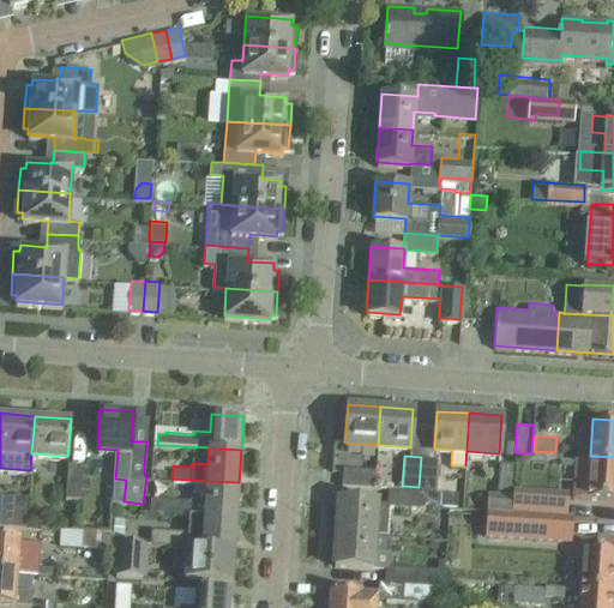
[(613,457),(590,456),(590,457),(576,456),(573,494),(613,497),(613,457)]
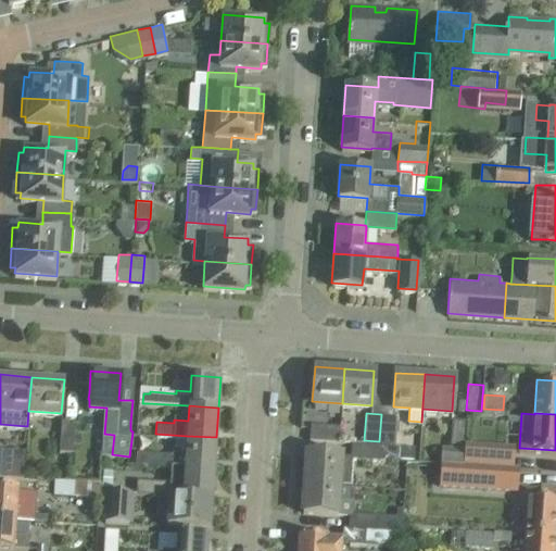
[(396,414),(381,414),(379,441),(388,451),(391,453),(400,453),(400,443),(395,443),(395,441),(396,414)]
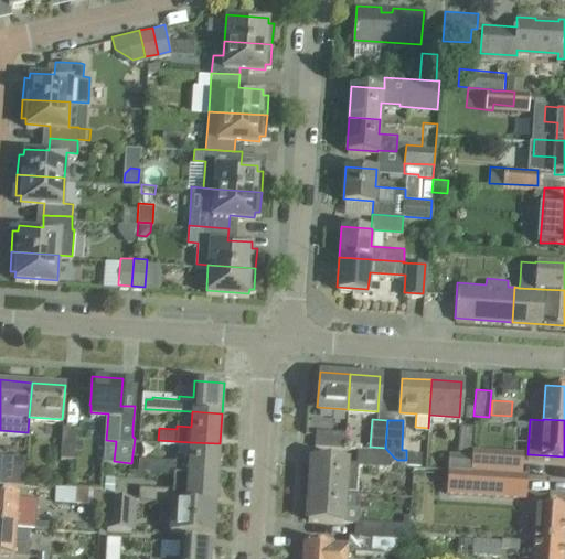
[(458,451),(471,452),(471,448),(472,445),(473,423),(459,423),(458,451)]
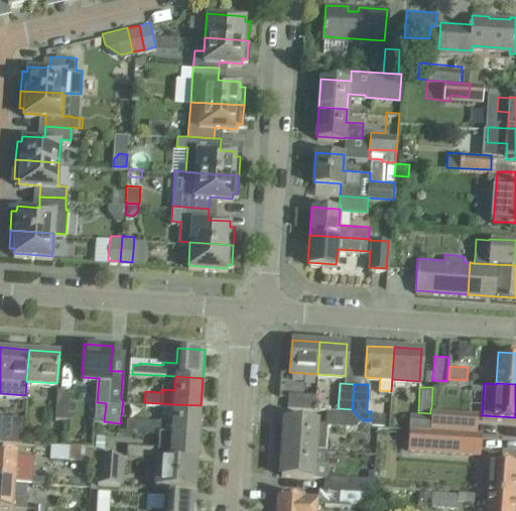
[(55,416),(69,417),(70,388),(57,388),(55,416)]
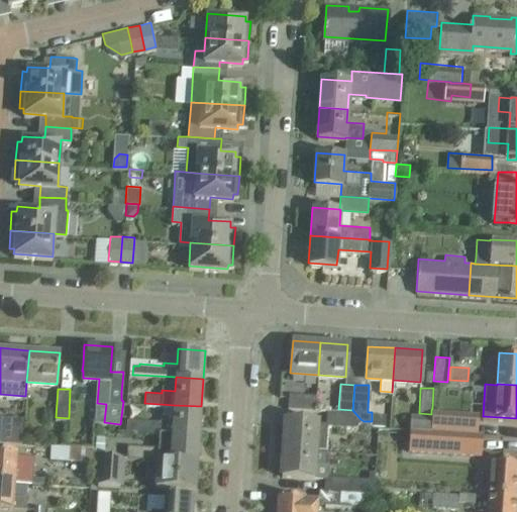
[(314,408),(316,394),(289,392),(288,406),(314,408)]
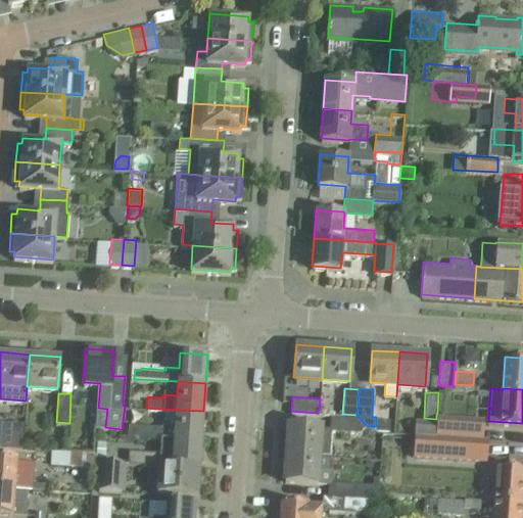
[(201,438),(203,411),(176,410),(175,424),(162,423),(161,424),(128,422),(128,434),(161,436),(201,438)]
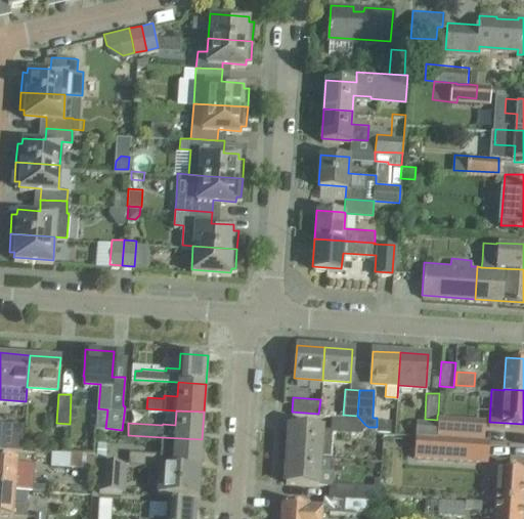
[(332,414),(331,427),(332,429),(357,430),(365,425),(357,416),(343,415),(332,414)]
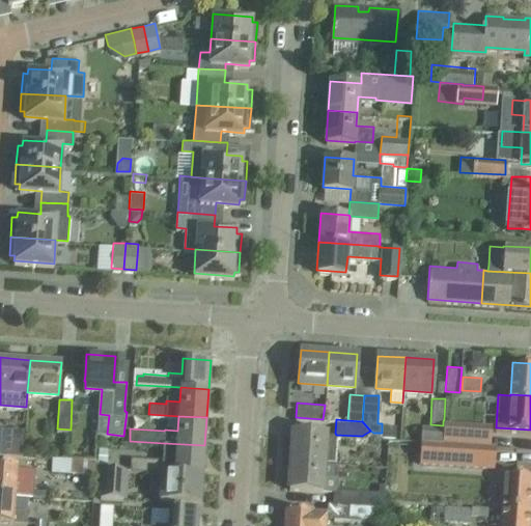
[(443,425),(442,440),(490,443),(491,424),(443,421),(443,425)]
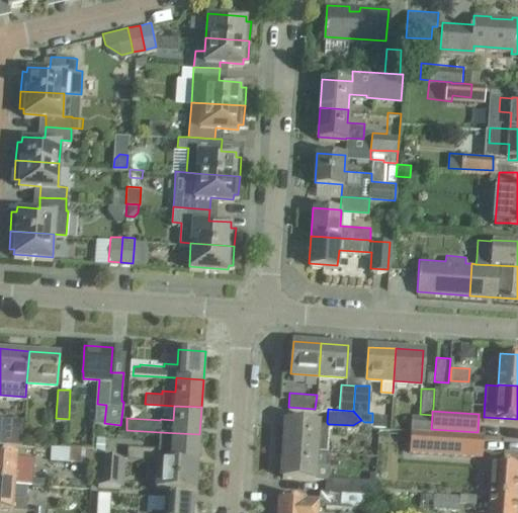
[(412,414),(411,428),(431,429),(432,415),(420,414),(412,414)]
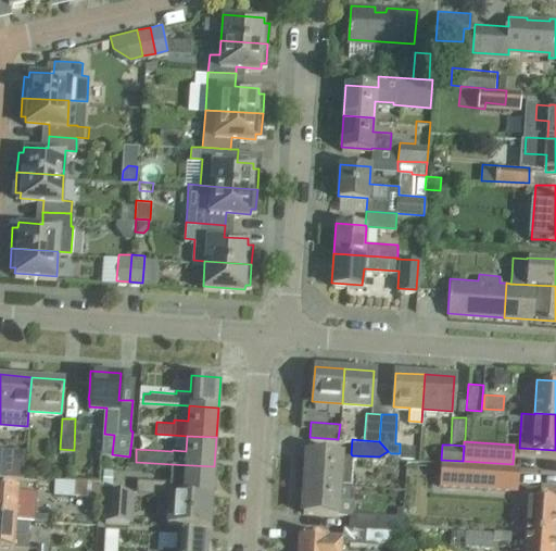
[(0,474),(24,475),(25,448),(0,446),(0,474)]
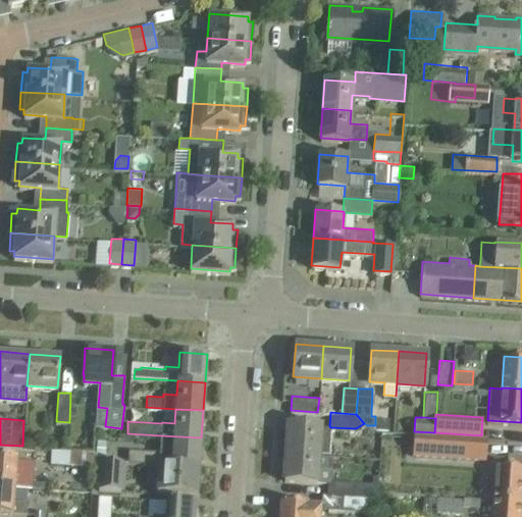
[(328,453),(330,427),(329,425),(320,425),(288,423),(286,451),(328,453)]
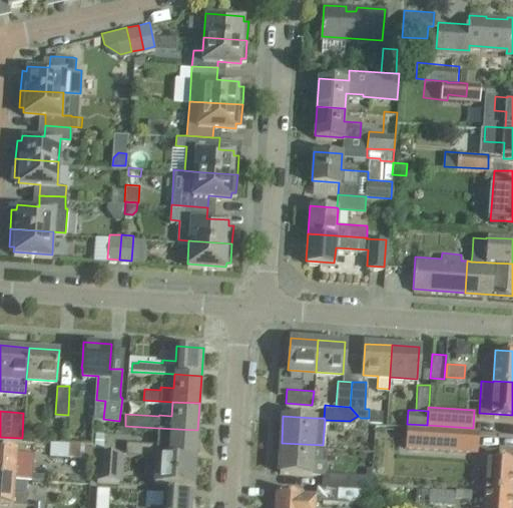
[(407,424),(406,445),(476,449),(478,429),(473,428),(427,425),(407,424)]
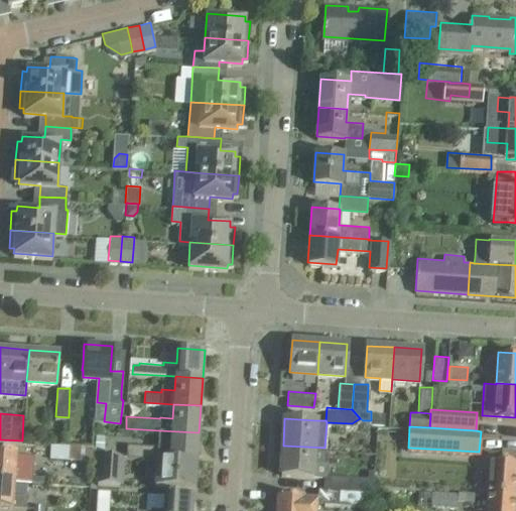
[(126,455),(157,458),(197,460),(199,432),(159,430),(158,444),(127,442),(126,455)]
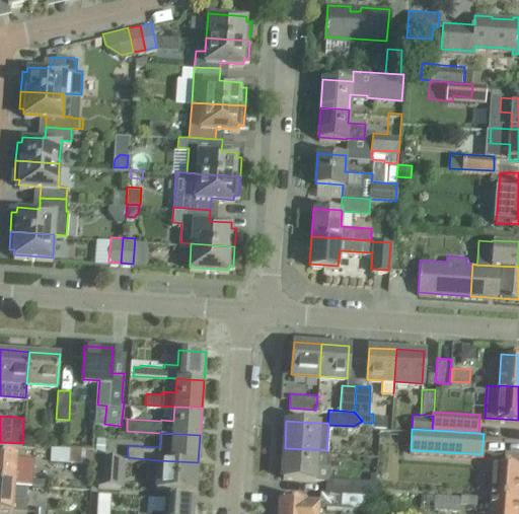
[(96,435),(95,450),(104,451),(105,436),(96,435)]
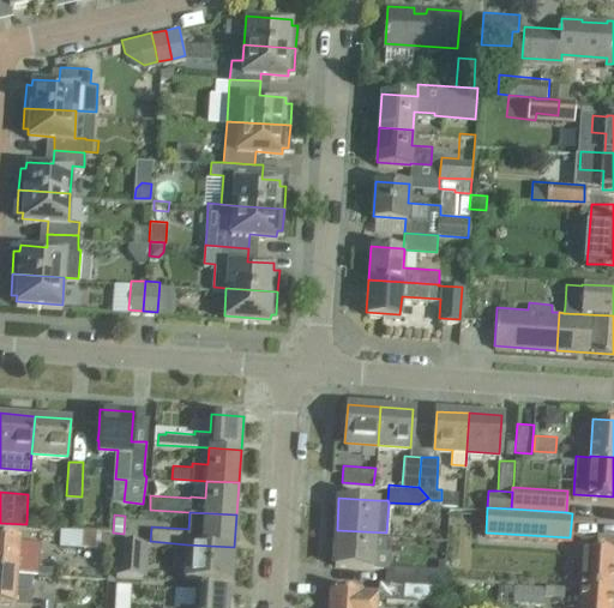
[(109,545),(110,530),(82,528),(80,543),(109,545)]
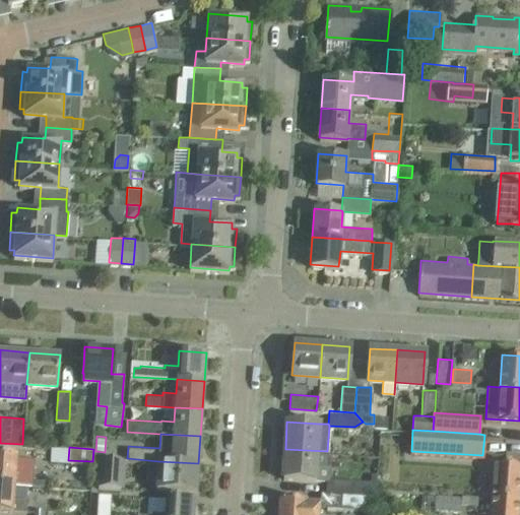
[(327,451),(285,449),(283,476),(327,479),(327,476),(330,476),(331,465),(332,452),(327,451)]
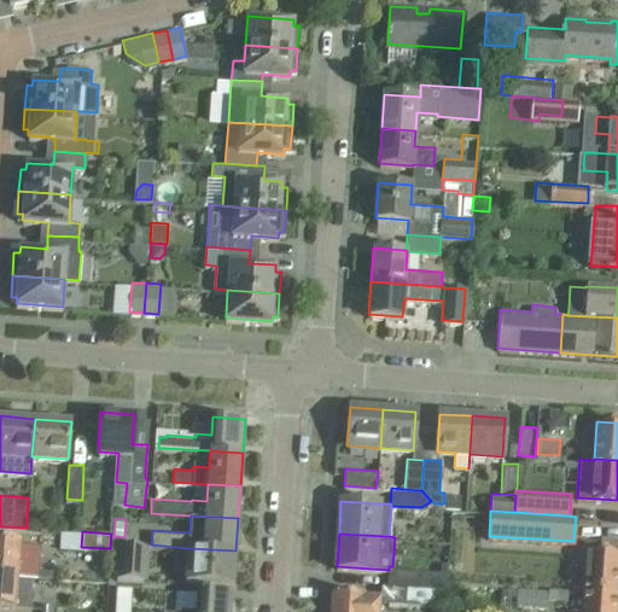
[(0,571),(17,573),(17,572),(39,573),(40,553),(18,552),(19,548),(35,549),(36,542),(19,541),(19,540),(0,537),(0,571)]
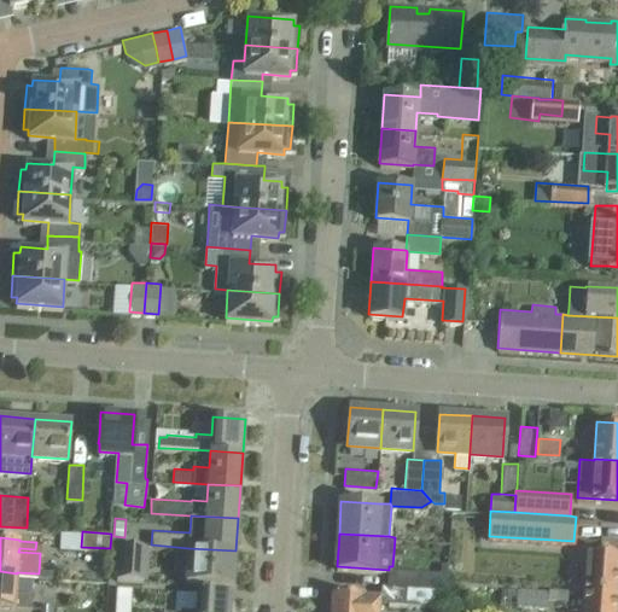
[(586,582),(616,584),(617,549),(617,537),(601,537),(600,552),(588,551),(586,582)]
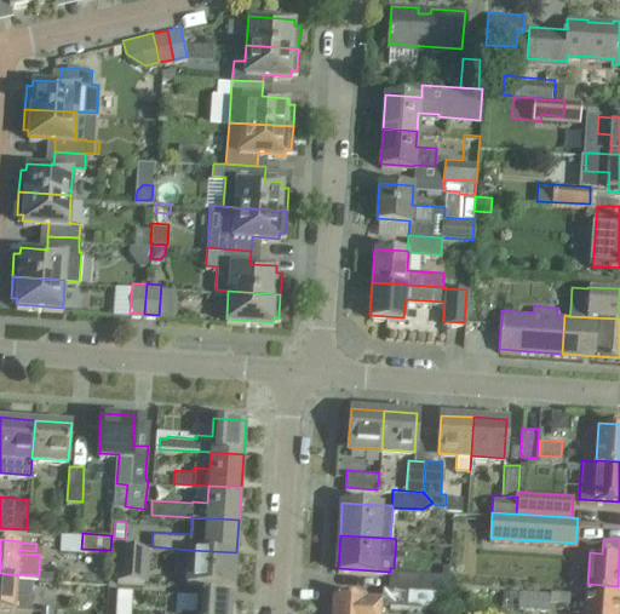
[(148,580),(149,545),(119,544),(116,579),(148,580)]
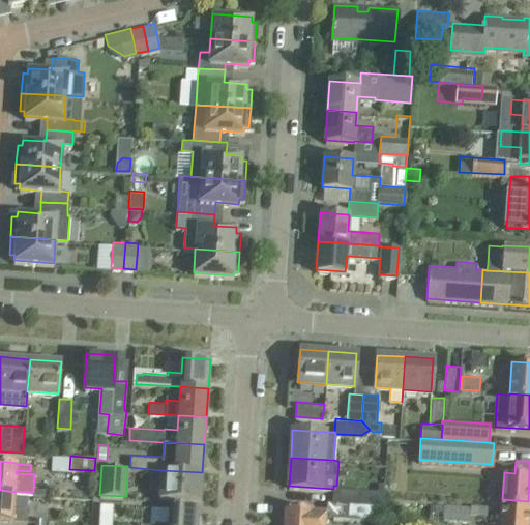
[(200,501),(202,472),(162,470),(159,498),(200,501)]
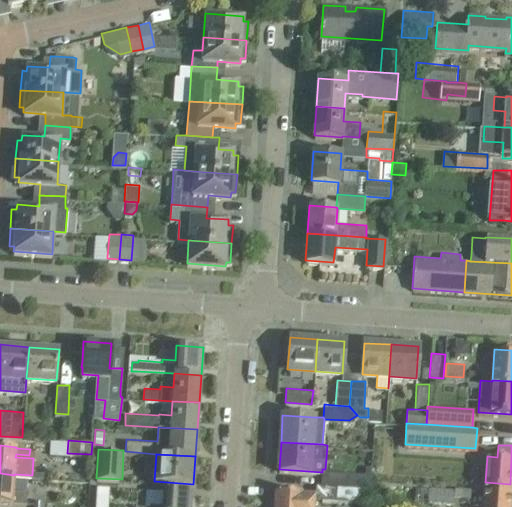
[(322,469),(322,472),(321,484),(369,488),(371,472),(325,469),(322,469)]
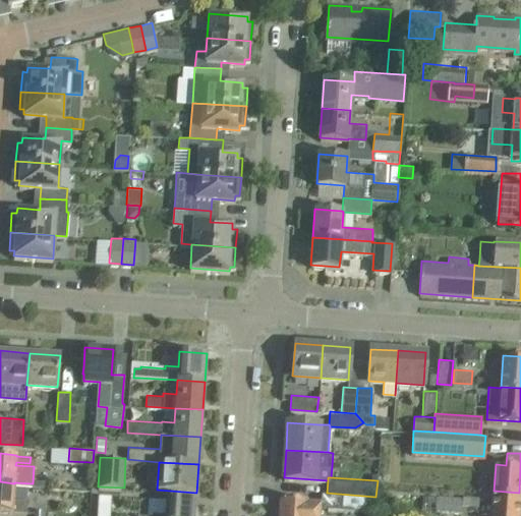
[(13,498),(14,483),(0,481),(0,509),(12,510),(12,509),(26,510),(27,499),(13,498)]
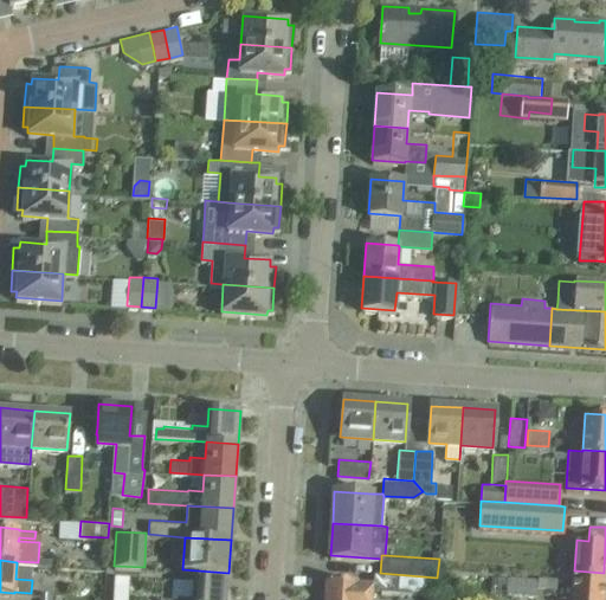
[(601,599),(604,573),(574,571),(572,597),(558,595),(556,599),(601,599)]
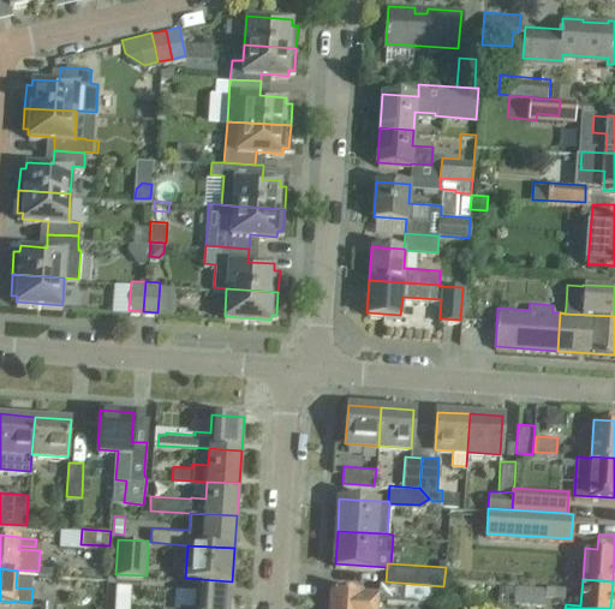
[(114,608),(129,608),(131,583),(115,581),(114,608)]
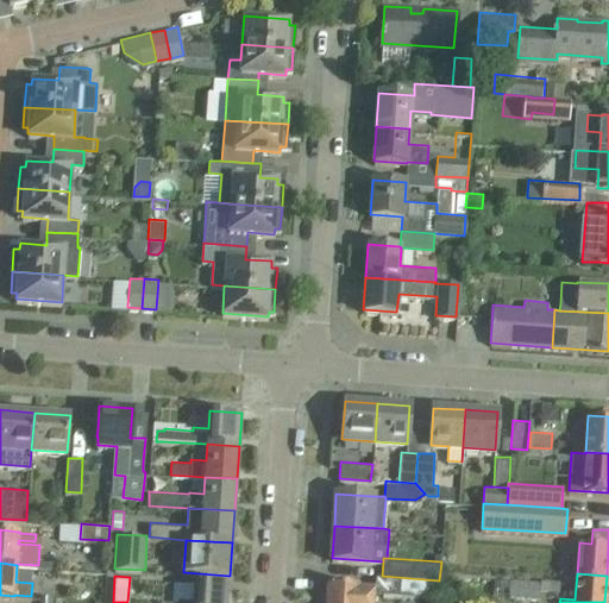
[(510,578),(509,595),(539,596),(540,588),(540,579),(510,577),(510,578)]
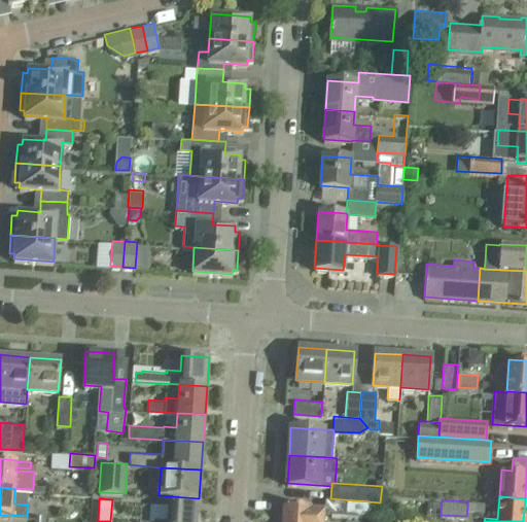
[(467,509),(483,510),(484,501),(467,500),(467,501),(467,509)]
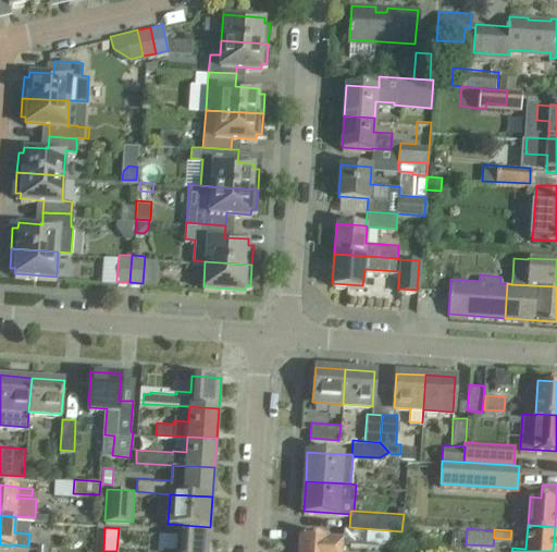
[(206,551),(208,534),(178,531),(177,549),(163,548),(163,550),(147,549),(147,551),(206,551)]
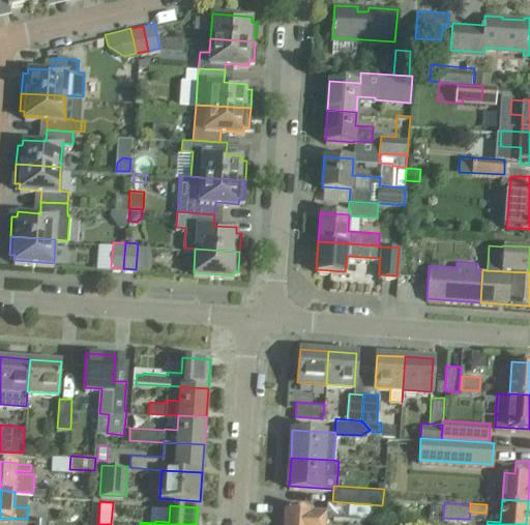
[(285,507),(284,524),(324,524),(326,512),(313,511),(313,509),(285,507)]
